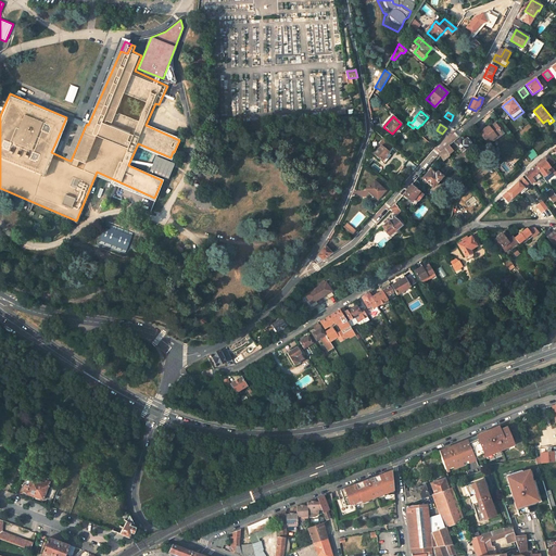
[(488,143),(496,138),(497,140),(504,136),(496,125),(491,128),(491,129),(490,130),(488,128),(481,133),(488,143)]
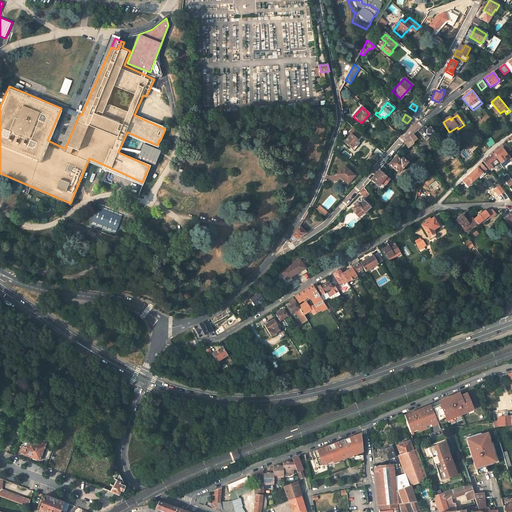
[(348,133),(350,134),(343,142),(350,149),(351,148),(353,150),(359,144),(358,142),(357,141),(357,140),(356,139),(361,134),(353,127),(348,133)]
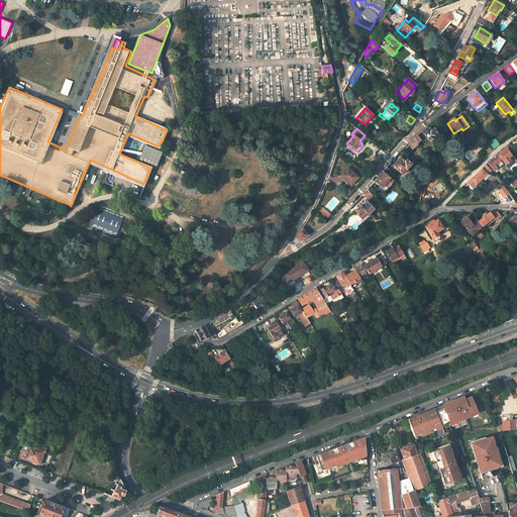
[(429,141),(434,136),(433,135),(437,132),(434,128),(431,130),(429,128),(422,134),(429,141)]
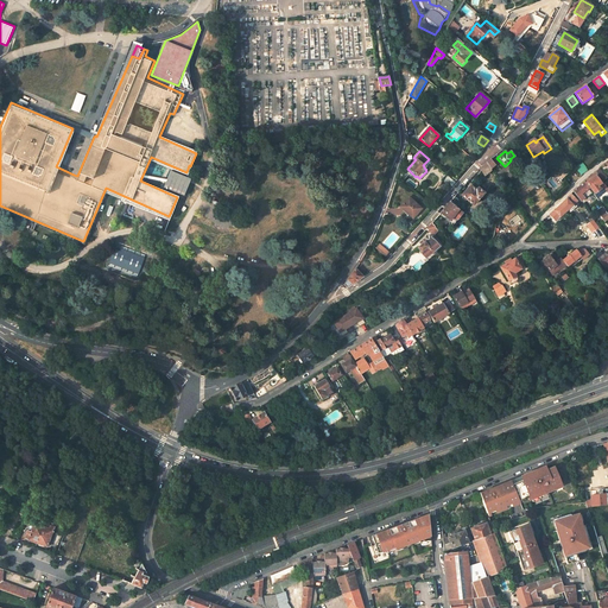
[(495,166),(491,159),(486,164),(491,170),(495,166)]
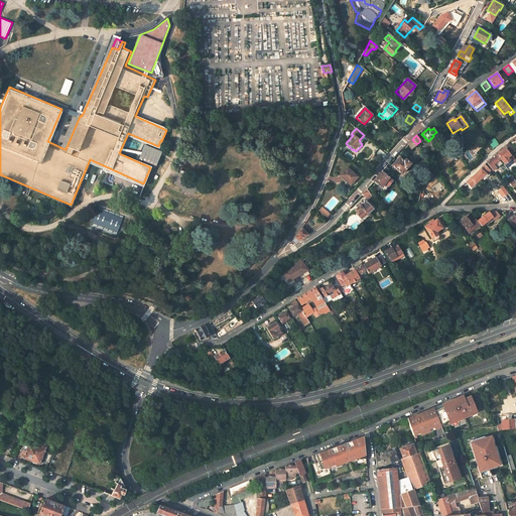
[(488,141),(493,148),(499,144),(494,137),(488,141)]
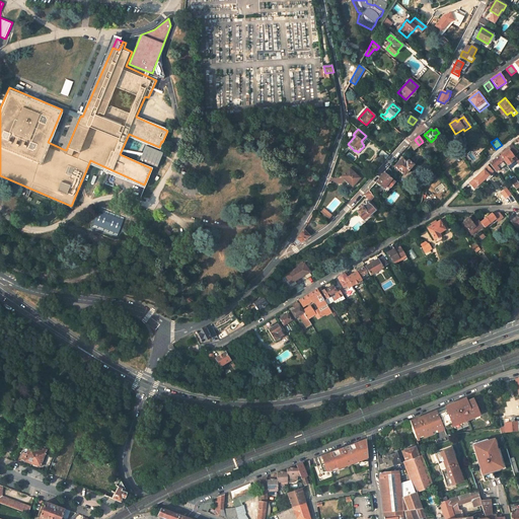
[(415,140),(411,143),(410,144),(415,150),(419,146),(419,145),(415,140)]
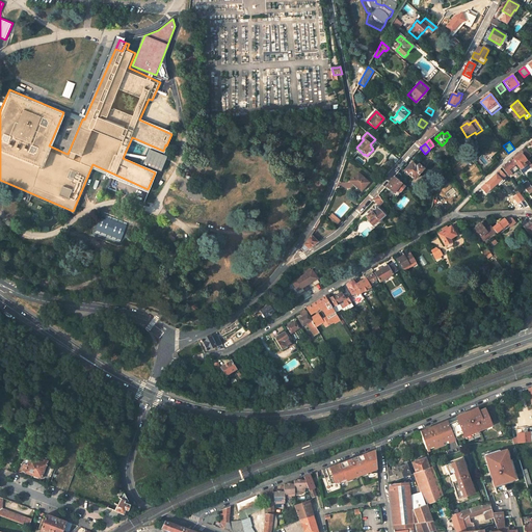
[(388,158),(394,164),(398,160),(391,154),(388,158)]
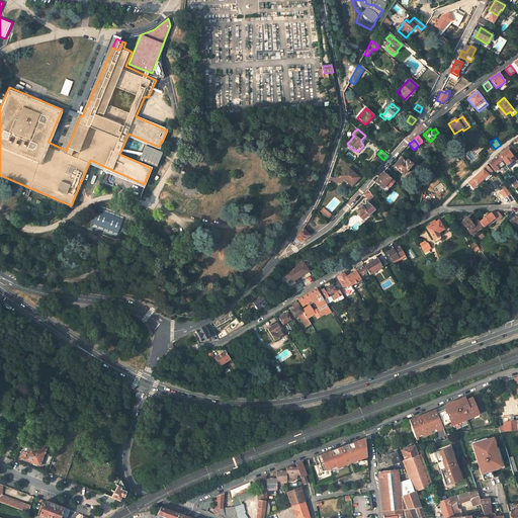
[(500,156),(507,165),(512,161),(510,158),(513,156),(508,150),(500,156)]
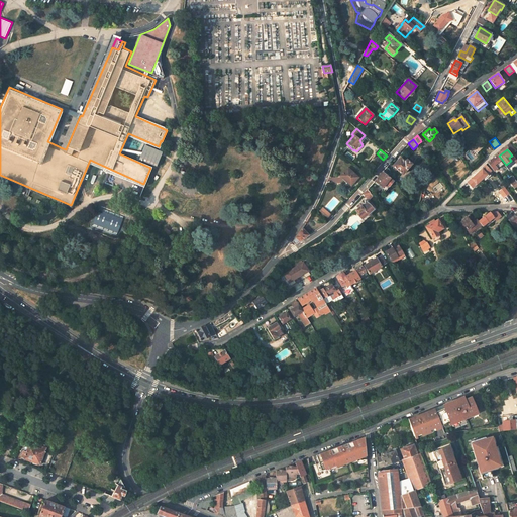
[(497,154),(487,163),(491,169),(501,161),(497,154)]
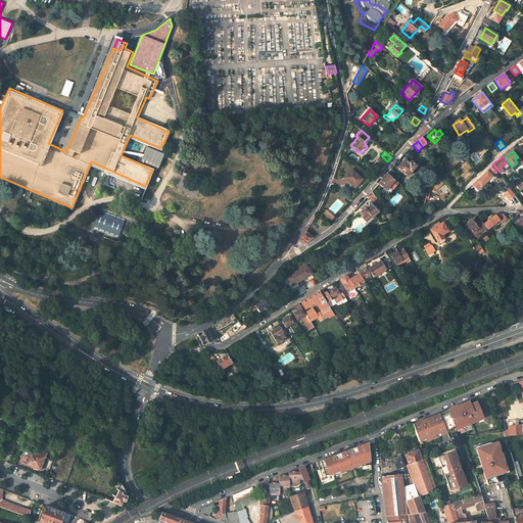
[(397,168),(407,177),(416,165),(412,161),(410,163),(405,159),(397,168)]
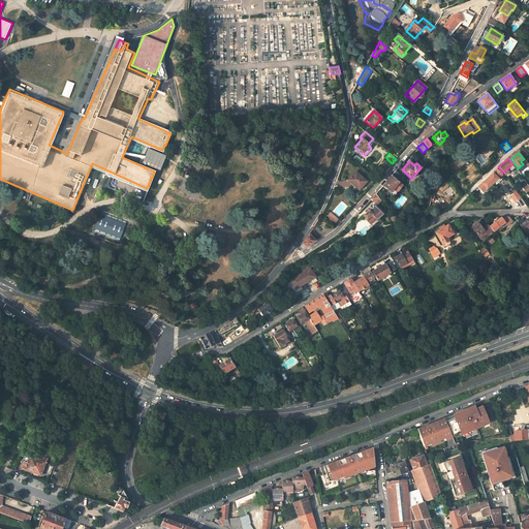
[(496,168),(477,186),(481,190),(485,187),(487,189),(501,176),(496,168)]
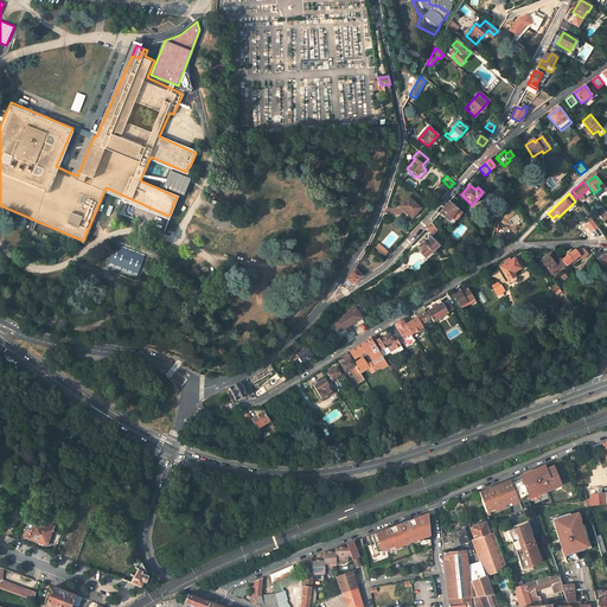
[(421,209),(408,197),(398,208),(411,218),(421,209)]
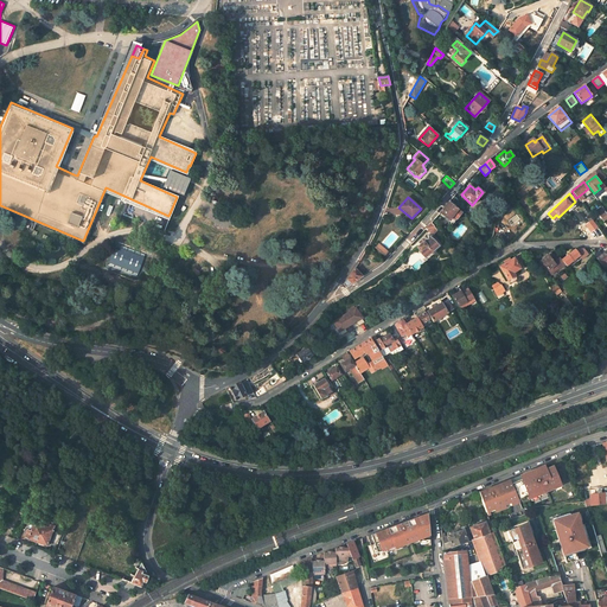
[(461,213),(448,203),(440,212),(448,221),(452,217),(455,221),(461,213)]
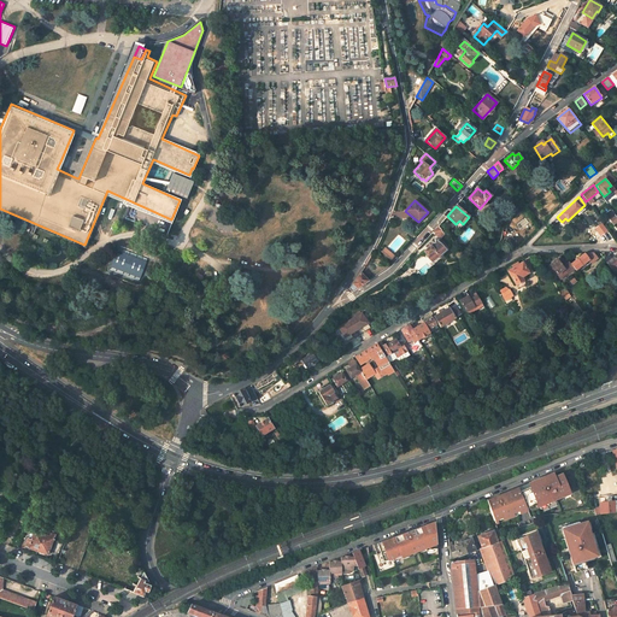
[(606,213),(610,219),(609,219),(613,225),(616,222),(616,219),(610,211),(606,213)]
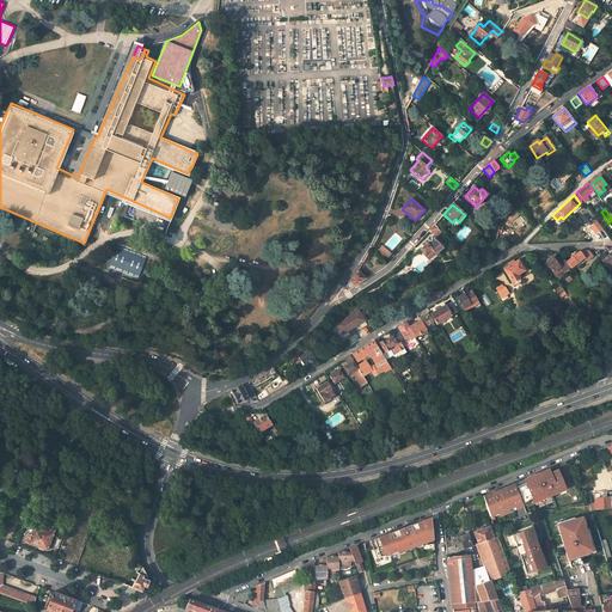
[(429,230),(435,237),(440,232),(435,224),(429,230)]
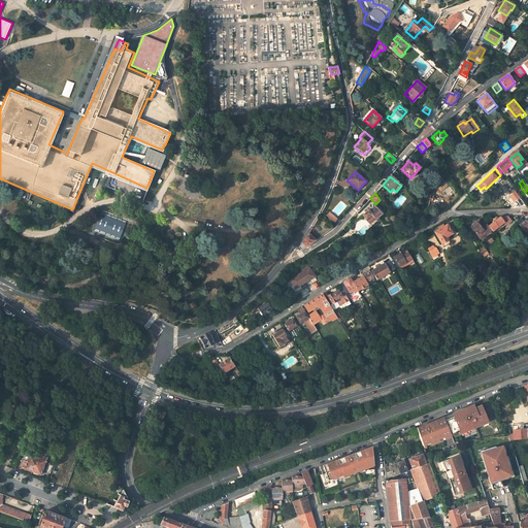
[(368,224),(380,212),(376,208),(375,208),(371,204),(365,209),(367,210),(362,216),(364,218),(363,219),(368,224)]
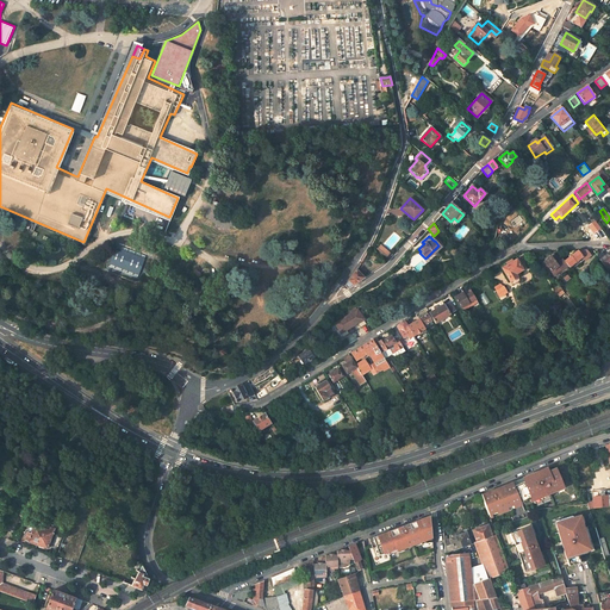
[(117,256),(136,262),(141,251),(120,244),(117,256)]
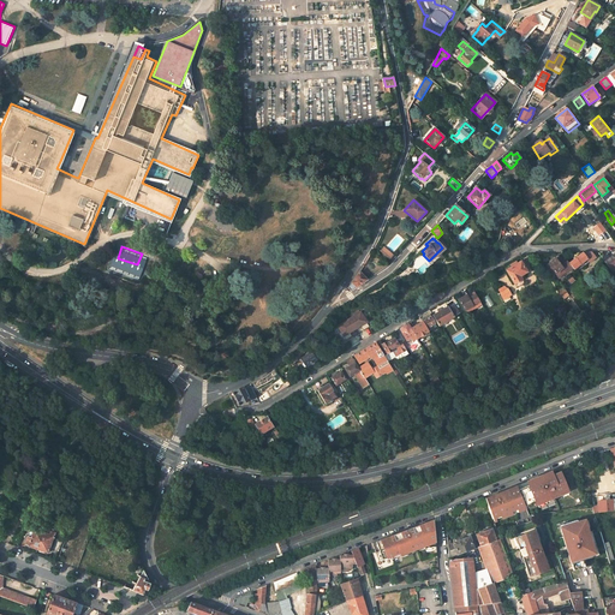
[(567,261),(561,266),(557,261),(555,258),(548,264),(556,274),(563,268),(567,274),(573,269),(574,270),(587,260),(589,262),(593,258),(589,252),(583,252),(569,263),(567,261)]
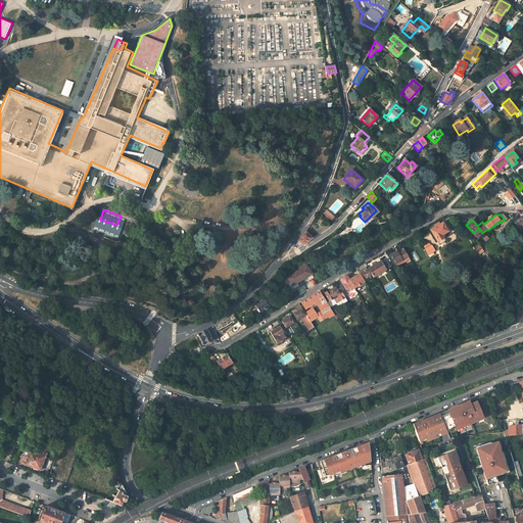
[(522,218),(514,224),(519,230),(522,227),(522,218)]
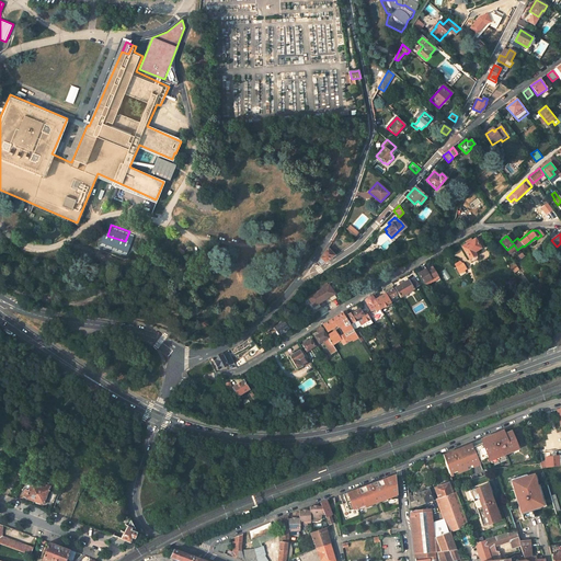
[(526,249),(538,240),(537,239),(536,237),(524,247),(526,249)]
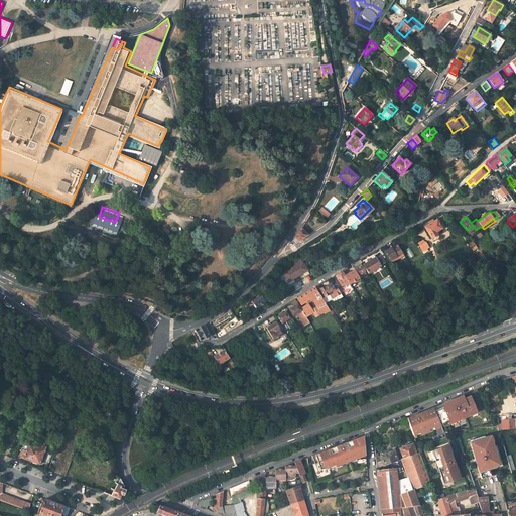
[(431,220),(427,223),(428,224),(424,227),(431,238),(437,234),(435,231),(441,228),(436,220),(432,222),(431,220)]
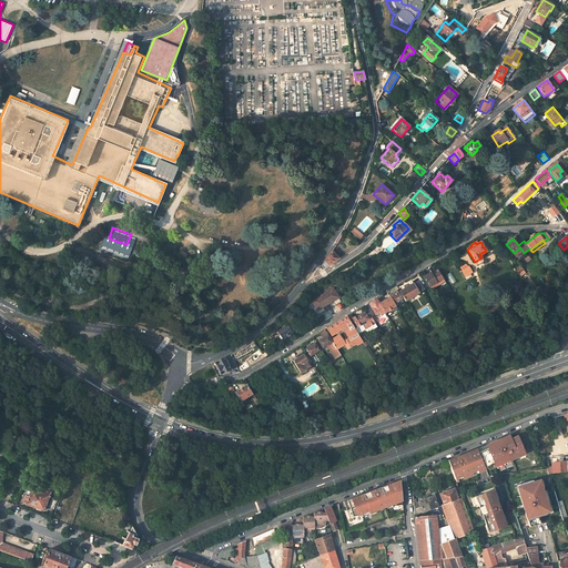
[(332,251),(320,267),(322,270),(338,259),(332,251)]
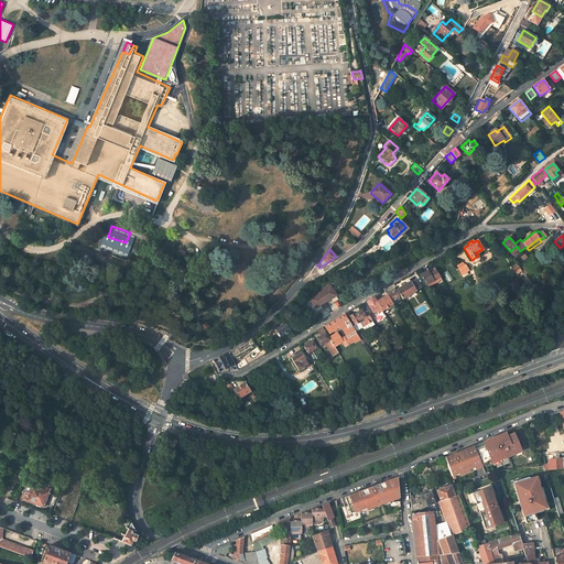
[(465,264),(457,269),(463,278),(467,275),(466,272),(468,270),(465,264)]
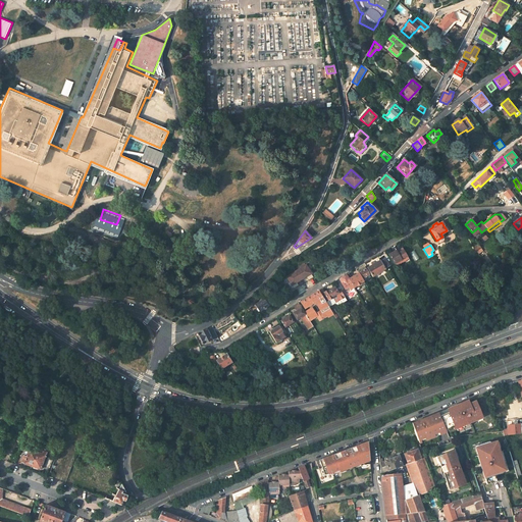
[(389,255),(395,263),(401,260),(400,257),(403,255),(399,249),(389,255)]
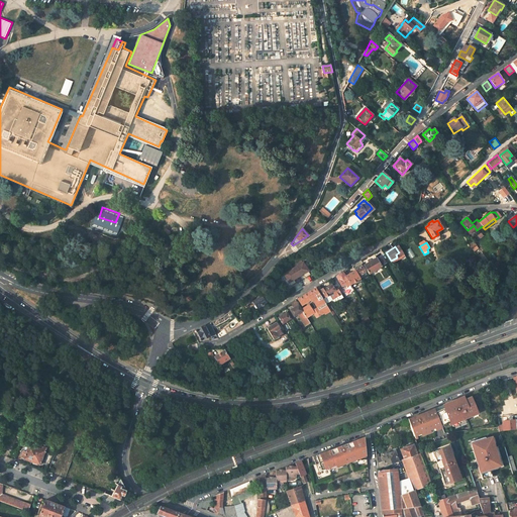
[(370,276),(382,269),(382,268),(386,265),(382,257),(378,261),(376,257),(364,266),(370,276)]
